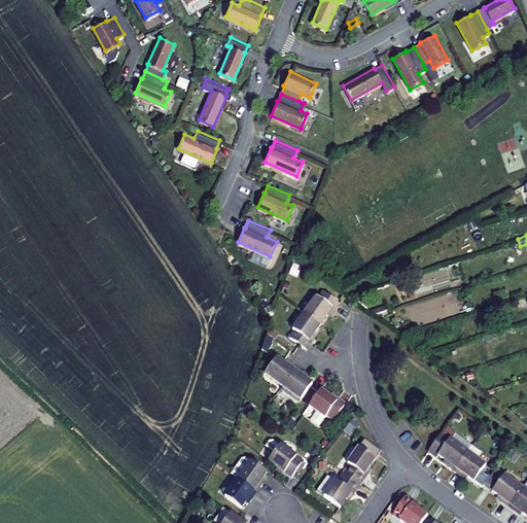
[(315,293),(304,310),(319,321),(330,306),(332,308),(338,300),(321,288),(317,294),(315,293)]
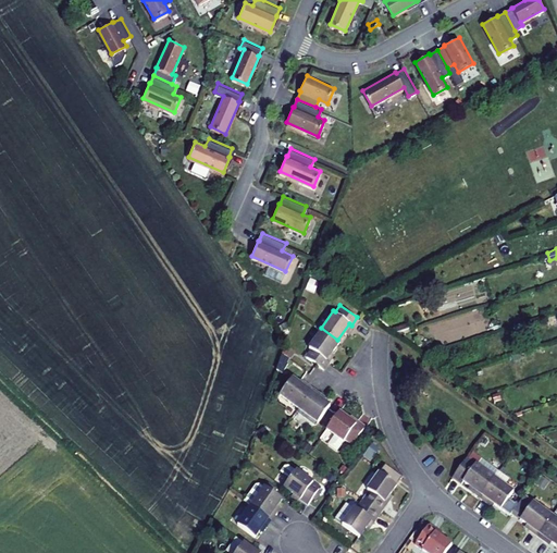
[(304,352),(322,365),(327,357),(325,356),(337,340),(321,328),(308,344),(310,346),(308,349),(306,348),(304,352)]
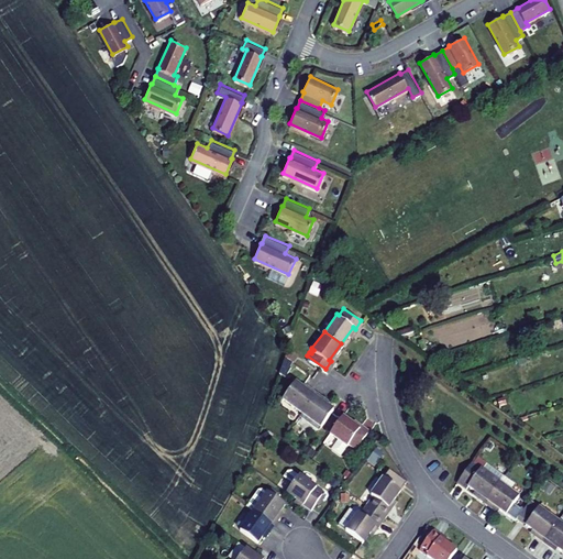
[(289,357),(294,360),(299,352),(295,349),(289,357)]
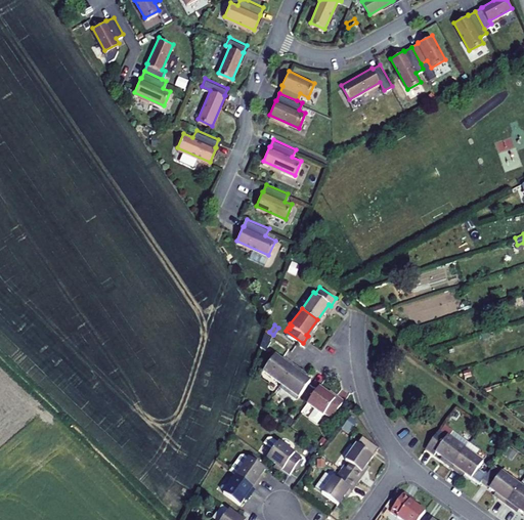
[(263,369),(280,382),(294,363),(285,357),(284,359),(274,352),(263,369)]
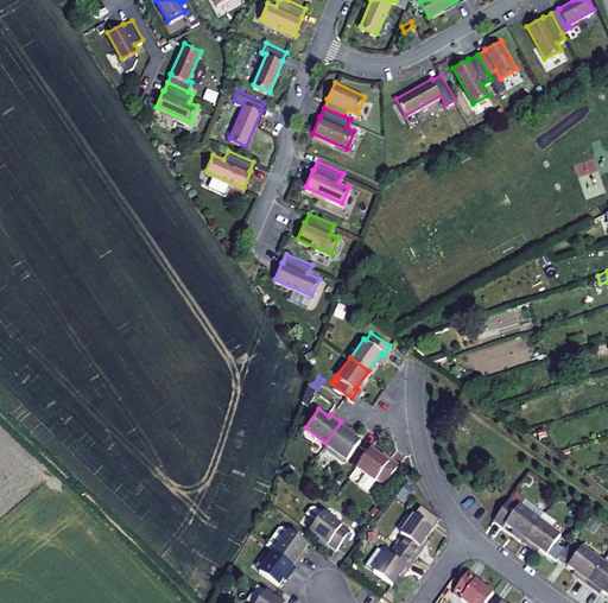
[(325,443),(347,457),(360,439),(349,431),(352,429),(341,421),(325,443)]
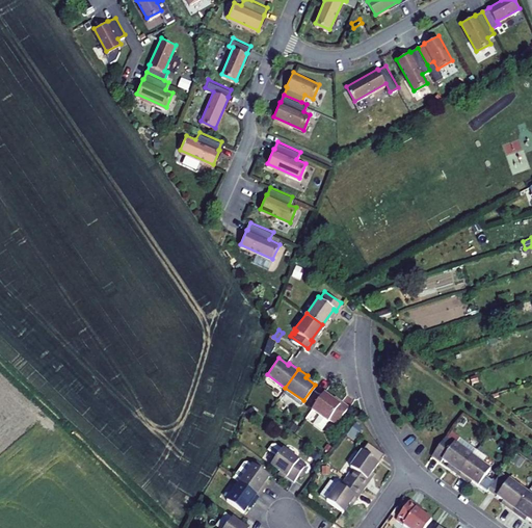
[(328,416),(336,421),(348,404),(341,399),(339,401),(323,390),(311,406),(327,418),(328,416)]
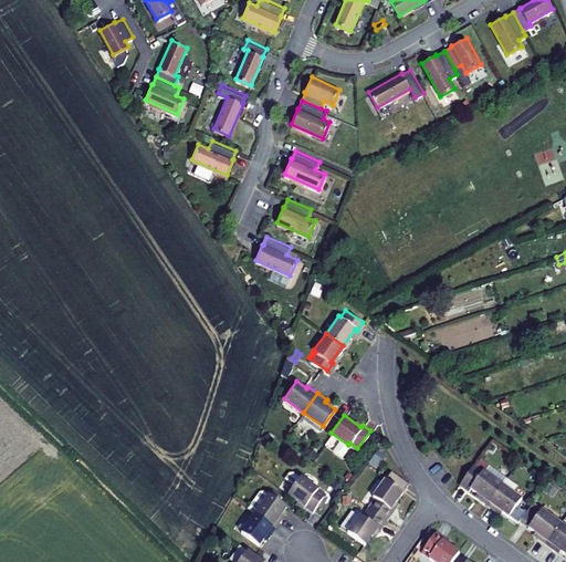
[(332,449),(342,455),(347,446),(338,440),(332,449)]
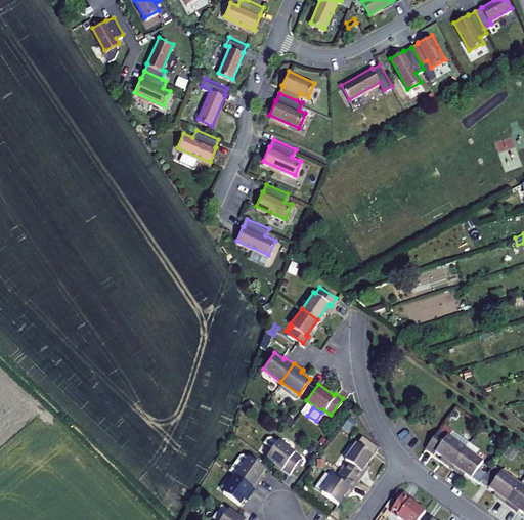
[(348,429),(356,419),(350,414),(342,425),(348,429)]
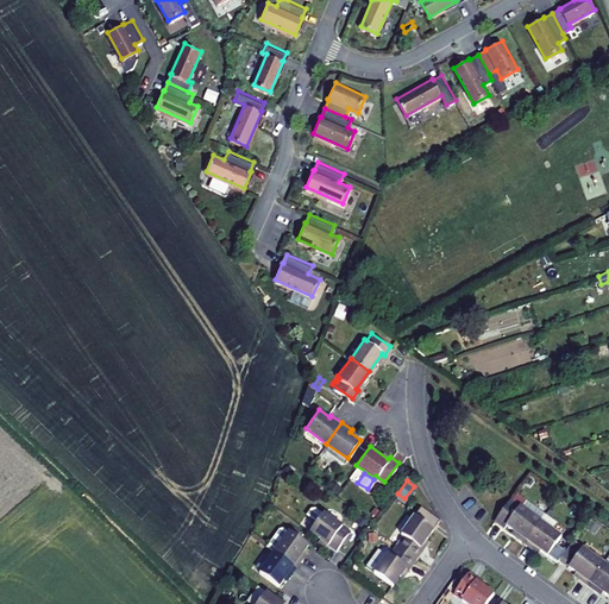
[(510,496),(494,517),(504,524),(506,522),(515,529),(516,529),(514,533),(525,540),(540,518),(510,496)]
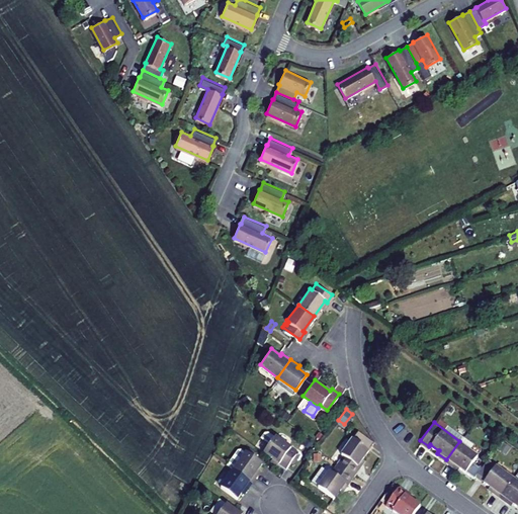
[(261,434),(269,440),(274,433),(268,429),(265,429),(261,434)]
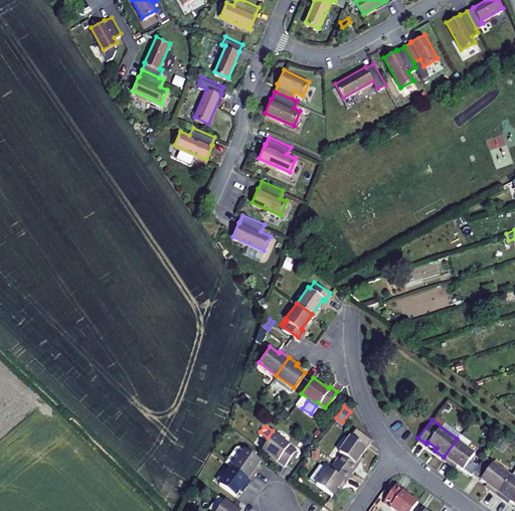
[(355,428),(350,434),(366,445),(370,439),(355,428)]
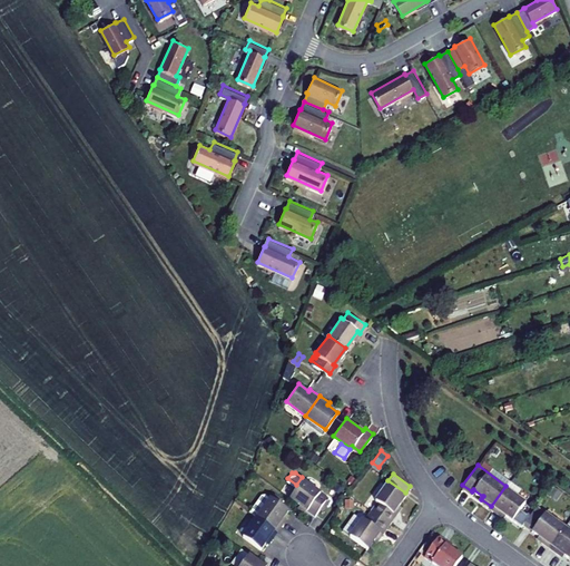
[(288,495),(314,514),(327,495),(302,477),(296,485),(288,495)]
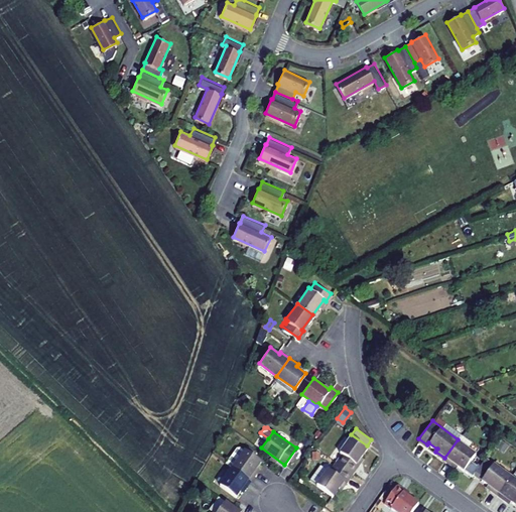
[(455,462),(464,468),(475,452),(468,446),(472,440),(462,433),(458,439),(444,458),(453,465),(455,462)]
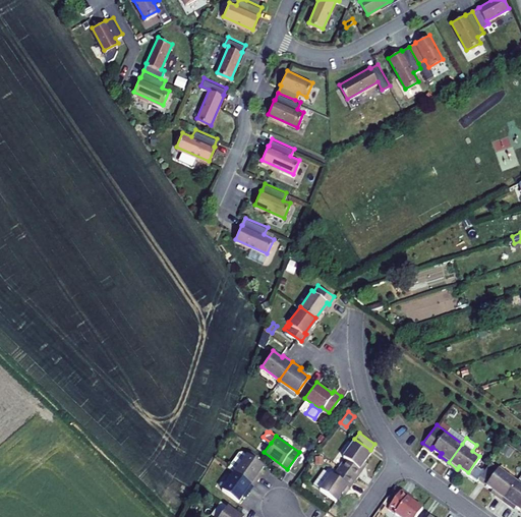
[(345,456),(340,464),(356,476),(362,467),(359,465),(370,450),(354,439),(343,455),(345,456)]
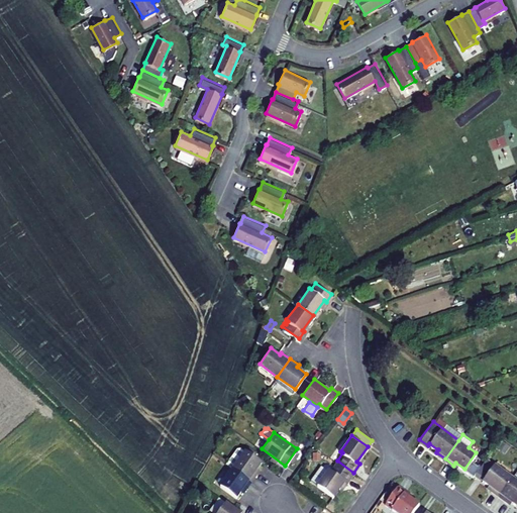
[(243,449),(239,446),(236,447),(226,462),(232,467),(250,480),(256,471),(254,469),(261,459),(244,448),(243,449)]
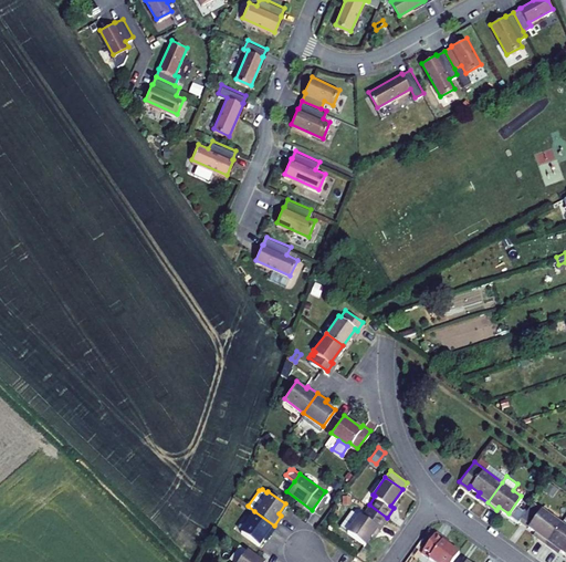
[(535,534),(545,541),(559,521),(532,500),(519,519),(537,531),(535,534)]
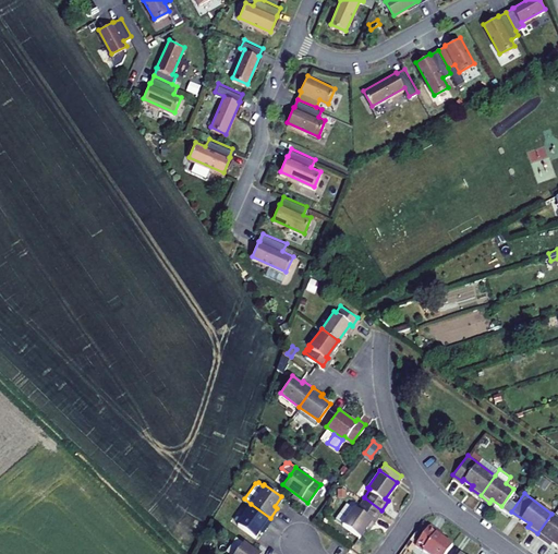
[(342,522),(360,534),(372,518),(374,519),(381,510),(364,497),(358,507),(355,505),(342,522)]
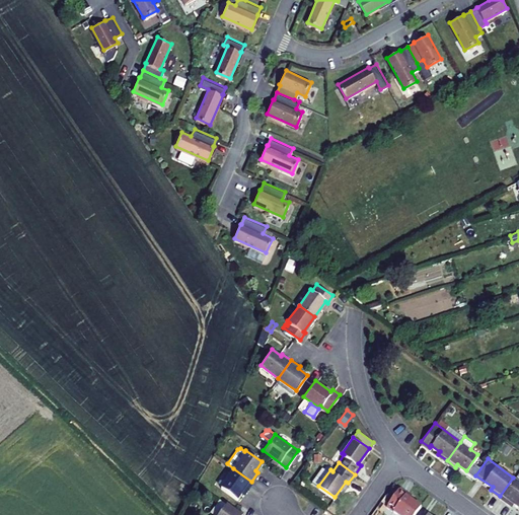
[(242,488),(245,490),(251,482),(233,468),(220,486),(236,497),(242,488)]
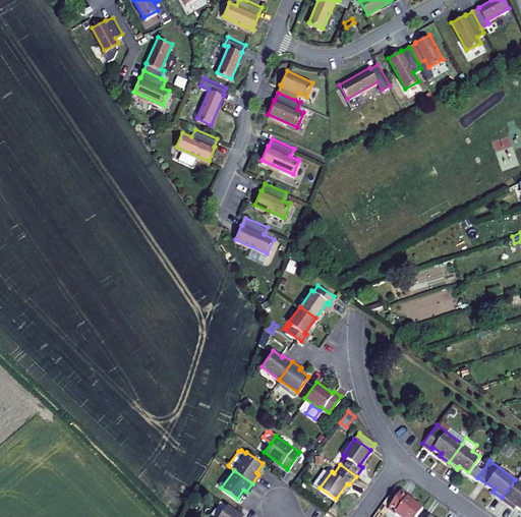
[(512,502),(520,508),(520,483),(515,479),(502,498),(511,504),(512,502)]
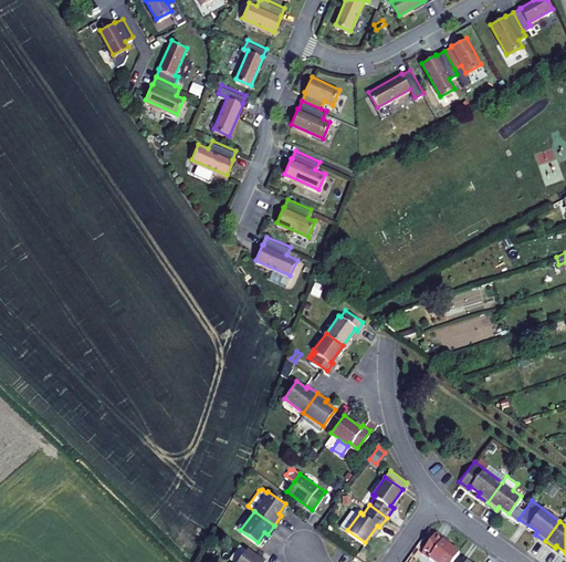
[(428,555),(438,561),(449,561),(459,550),(441,538),(443,536),(436,530),(422,547),(430,552),(428,555)]
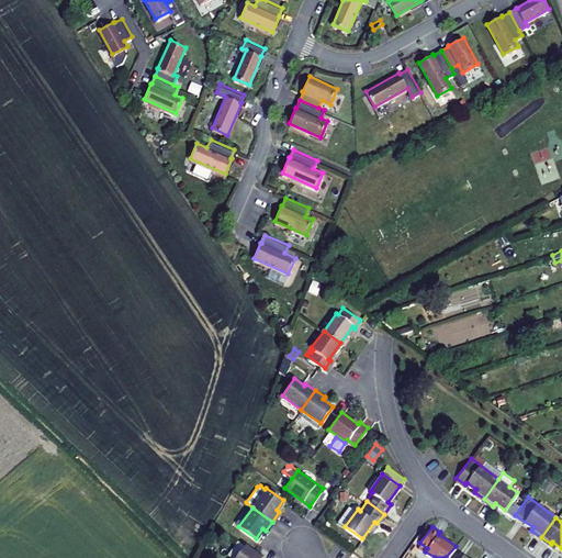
[(263,557),(237,538),(227,553),(235,557),(234,557),(263,557)]
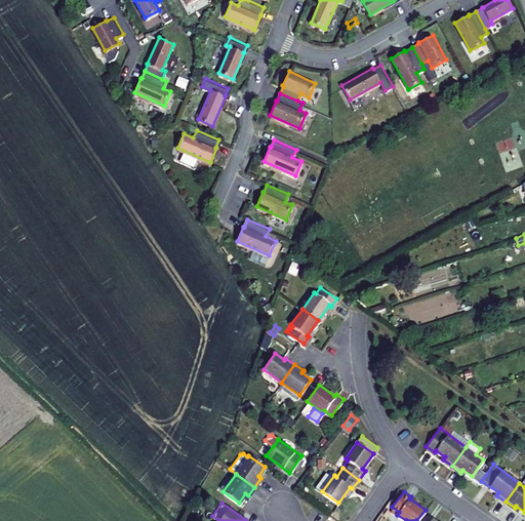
All buildings are outlined.
